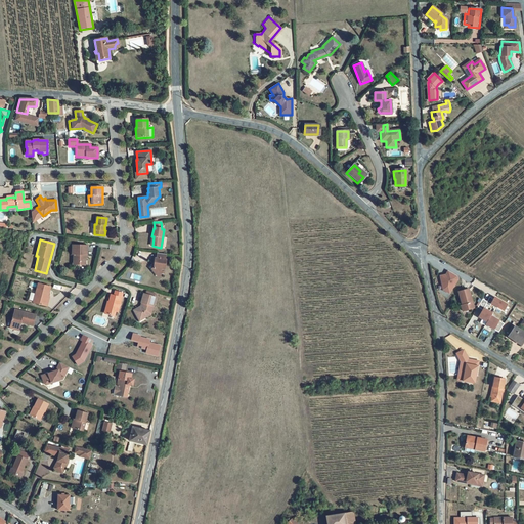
[(87,246),(72,245),(72,255),(73,255),(73,266),(85,266),(85,258),(87,258),(87,246)]
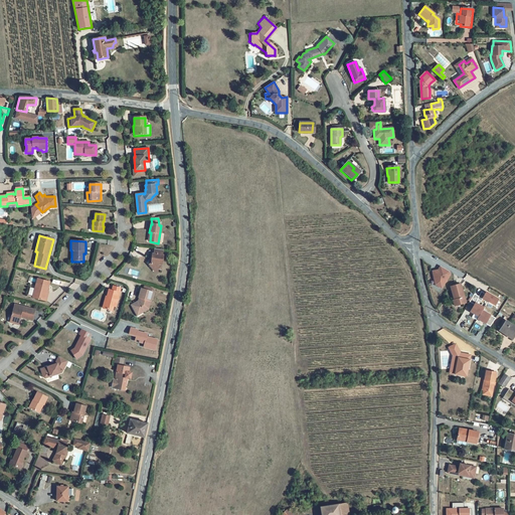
[(162,250),(155,249),(154,254),(153,254),(151,263),(149,265),(154,272),(158,272),(158,265),(162,265),(162,254),(161,254),(162,250)]
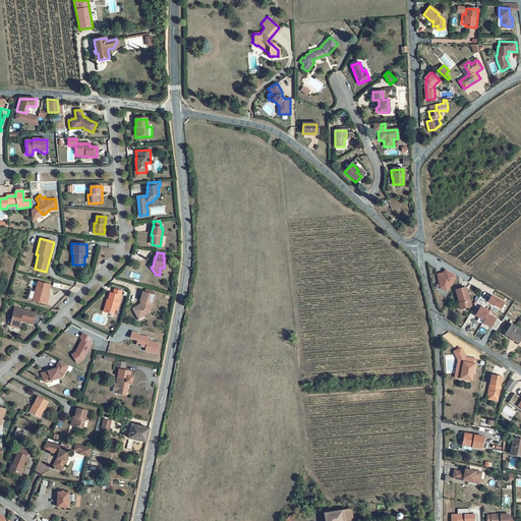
[(443,274),(438,275),(440,288),(446,292),(454,279),(454,275),(446,270),(443,274)]
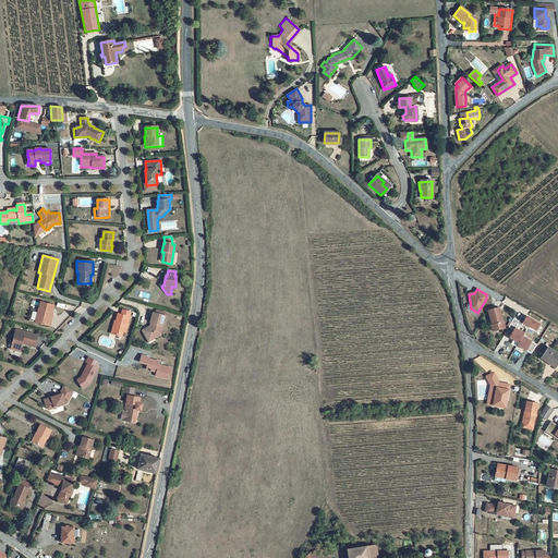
[(53,305),(40,302),(35,322),(49,326),(52,316),(50,316),(53,305)]
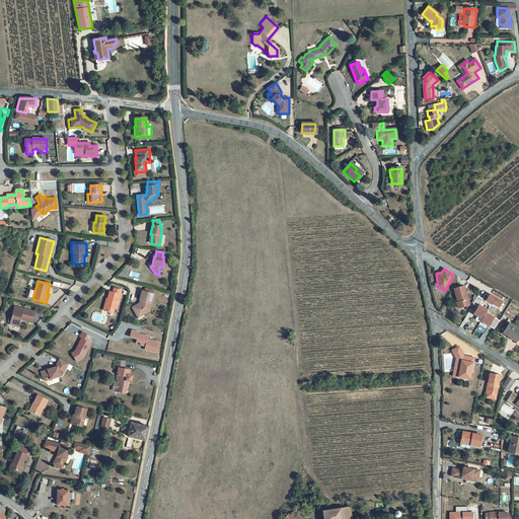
[(464,287),(454,289),(458,302),(456,302),(458,308),(467,305),(466,301),(468,301),(464,287)]
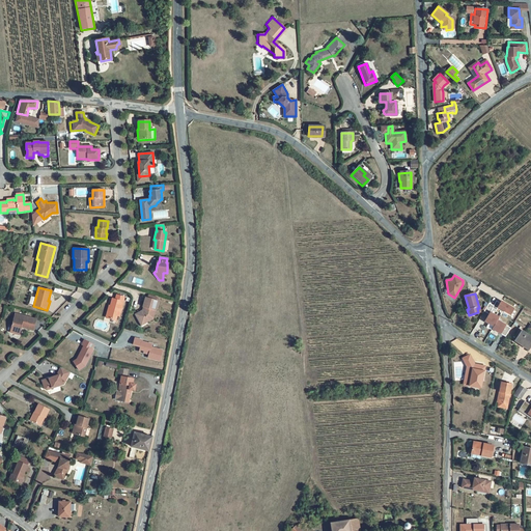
[(124,297),(116,295),(115,300),(112,299),(110,306),(109,305),(106,317),(116,320),(117,315),(119,316),(124,297)]
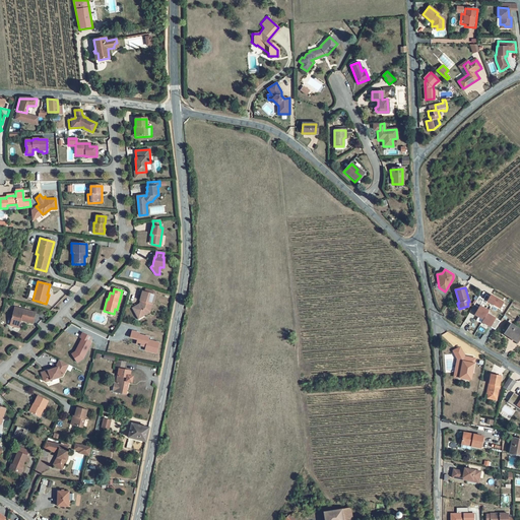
[(154,295),(142,291),(140,301),(142,301),(141,303),(140,303),(140,304),(133,308),(137,316),(139,320),(145,317),(144,316),(150,312),(152,304),(151,304),(154,295)]
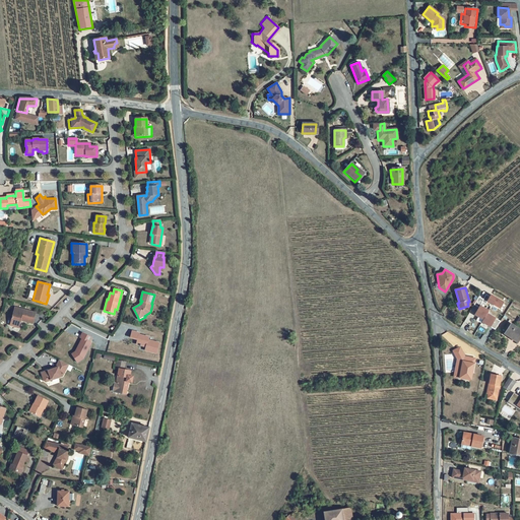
[(490,297),(486,295),(483,300),(481,302),(486,304),(488,301),(500,308),(504,302),(491,295),(490,297)]
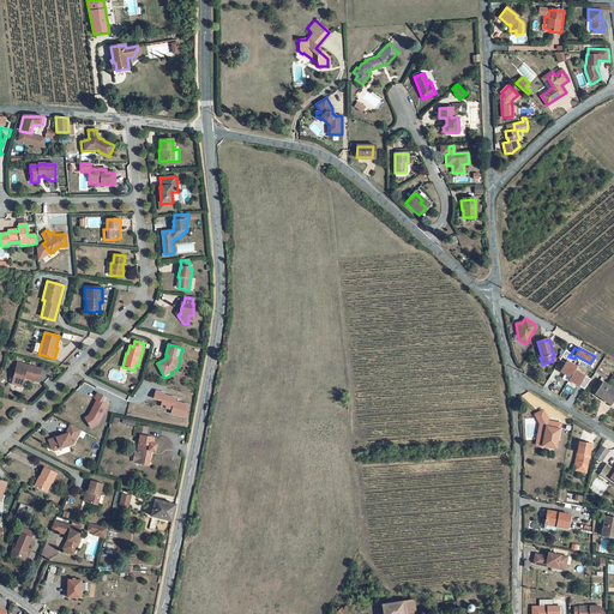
[(571,354),(566,350),(560,360),(566,363),(561,372),(571,378),(569,380),(585,390),(591,380),(575,371),(577,367),(566,361),(569,356),(571,354)]
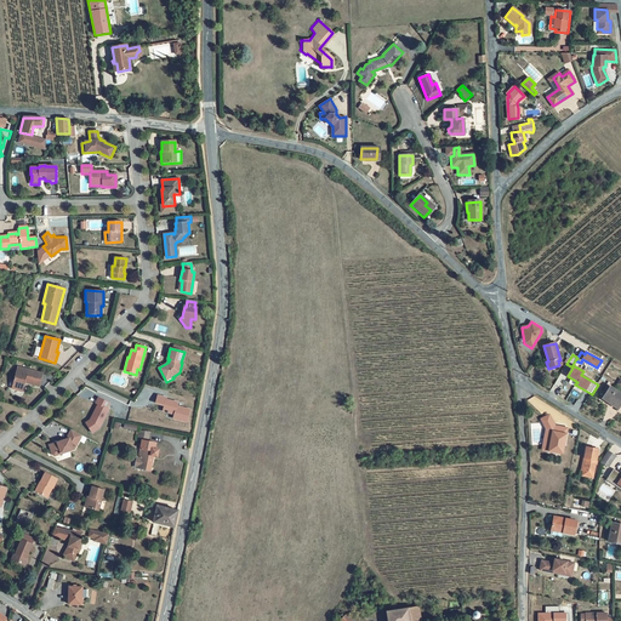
[(41,372),(17,366),(11,387),(22,391),(24,381),(39,385),(41,372)]
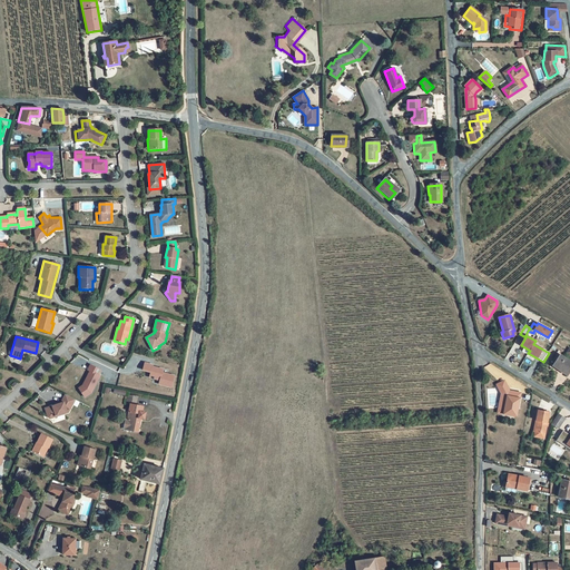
[(569,371),(569,361),(561,355),(554,366),(568,375),(569,371)]
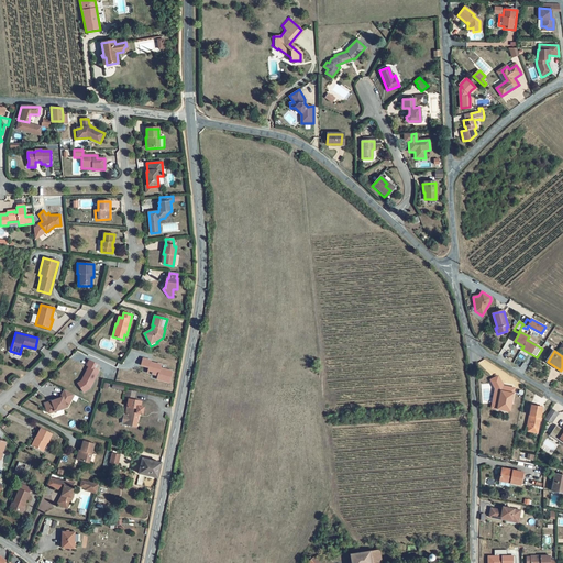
[(99,365),(89,361),(87,365),(89,366),(81,381),(78,383),(80,387),(86,383),(91,386),(99,371),(97,371),(99,365)]
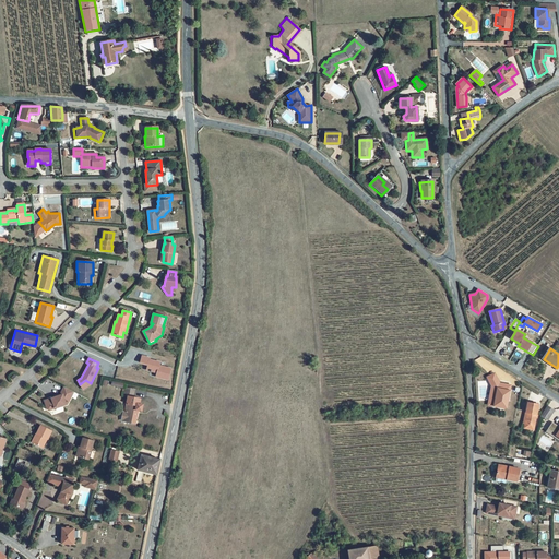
[(500,395),(502,389),(496,382),(494,384),(490,382),(486,385),(494,394),(491,405),(498,406),(500,395)]
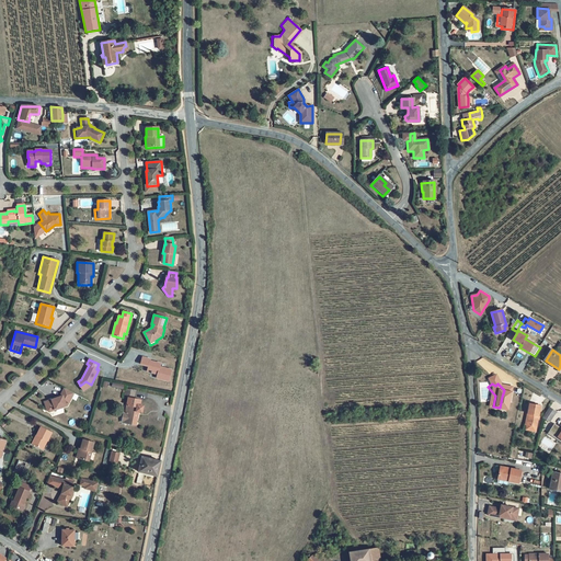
[(73,393),(65,389),(60,398),(45,403),(48,411),(50,413),(68,407),(73,393)]
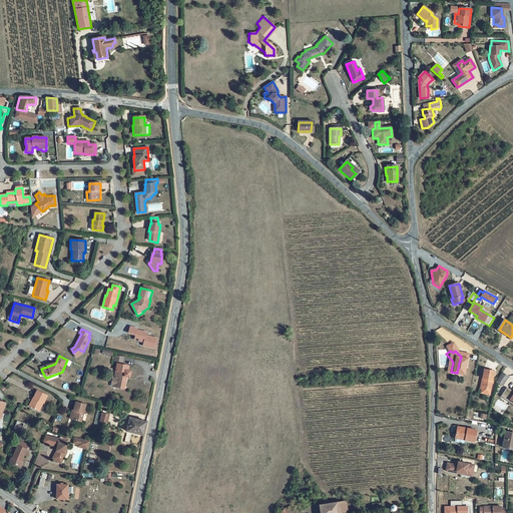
[(124,359),(115,357),(114,364),(117,365),(115,379),(113,379),(111,387),(126,390),(129,379),(130,379),(131,374),(127,373),(128,367),(122,366),(124,359)]
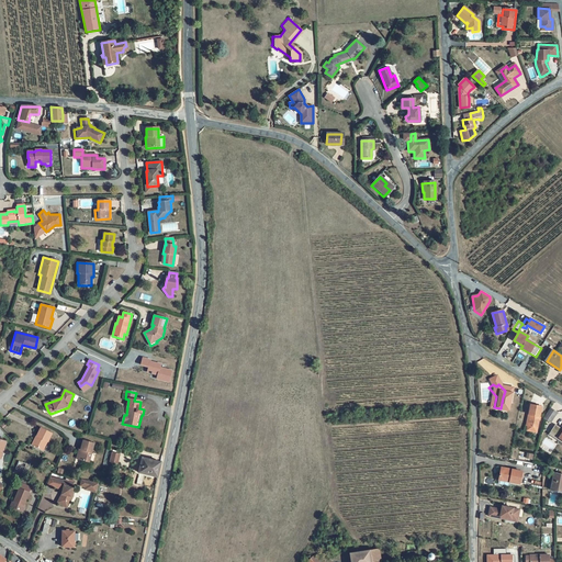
[(503,397),(501,408),(499,415),(509,416),(510,409),(512,411),(514,400),(503,397)]
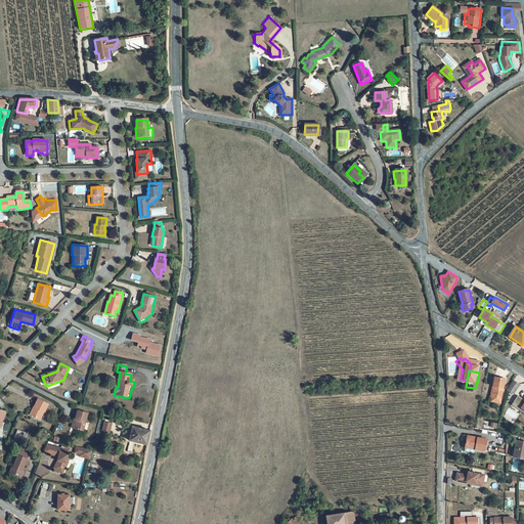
[(505,378),(494,377),(491,395),(492,396),(491,400),(500,401),(505,378)]
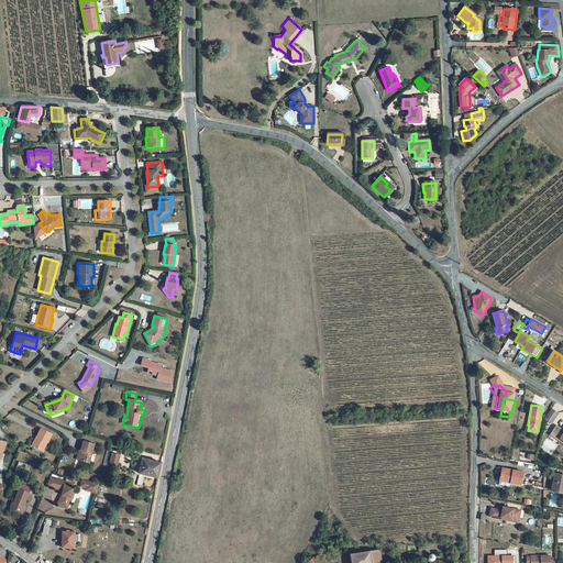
[(559,414),(551,409),(544,419),(552,423),(559,414)]
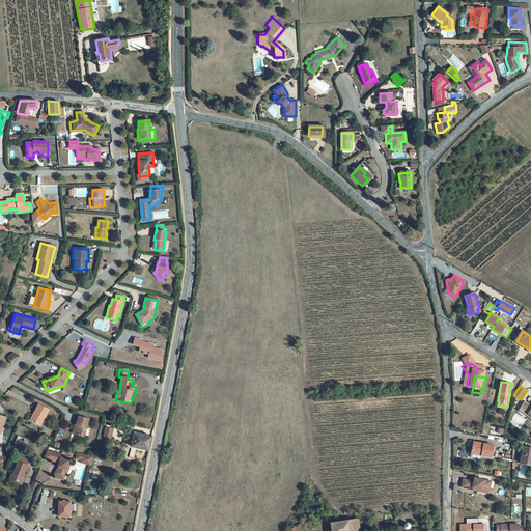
[(530,403),(525,400),(519,411),(530,418),(530,403)]
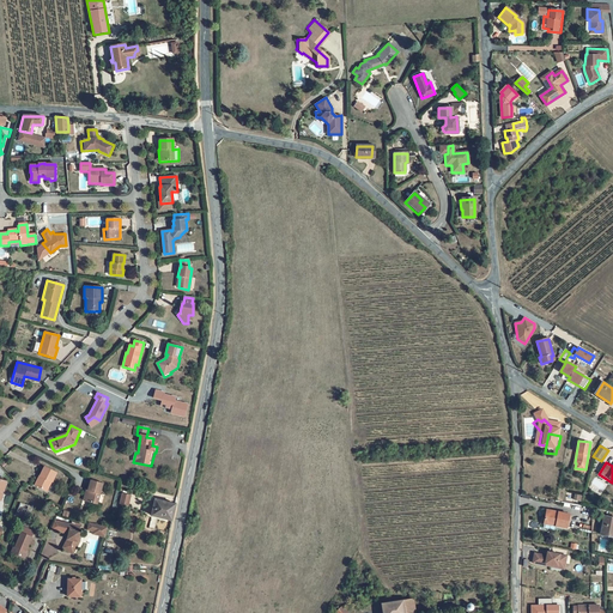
[(56,473),(44,467),(35,485),(46,491),(50,481),(52,481),(56,473)]
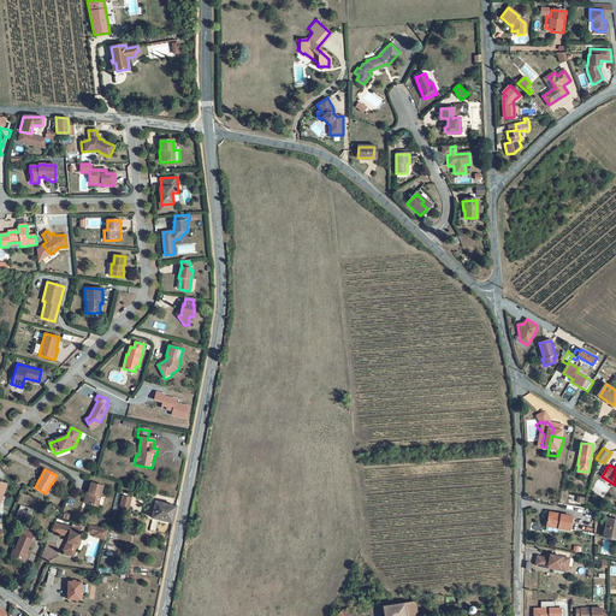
[(104,485),(90,481),(84,502),(99,505),(104,485)]
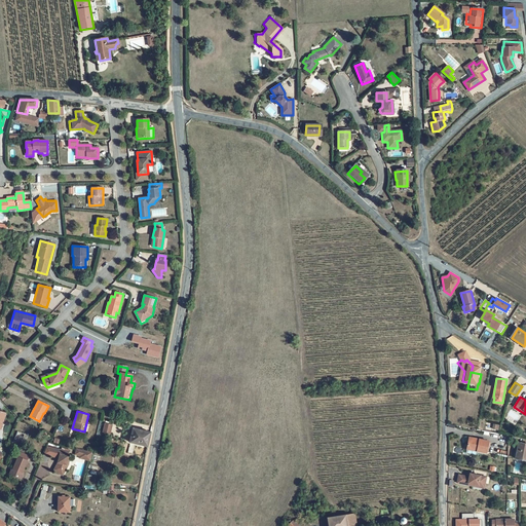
[(105,422),(103,431),(111,433),(113,424),(105,422)]
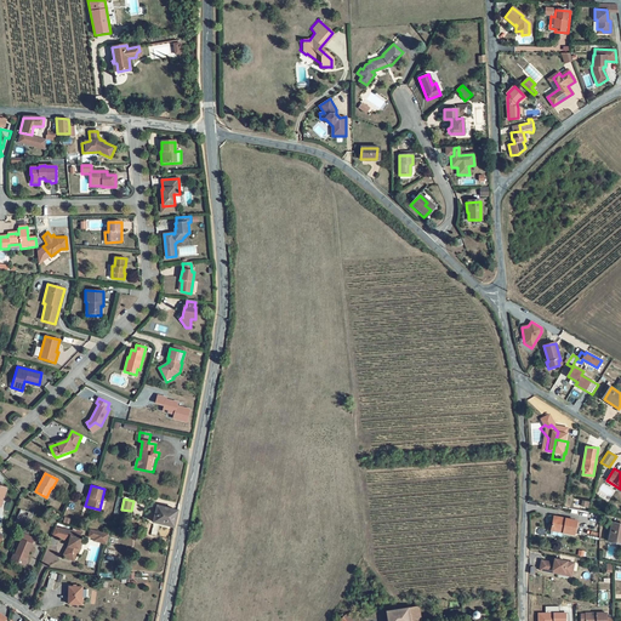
[(177,508),(155,503),(152,520),(174,525),(177,508)]
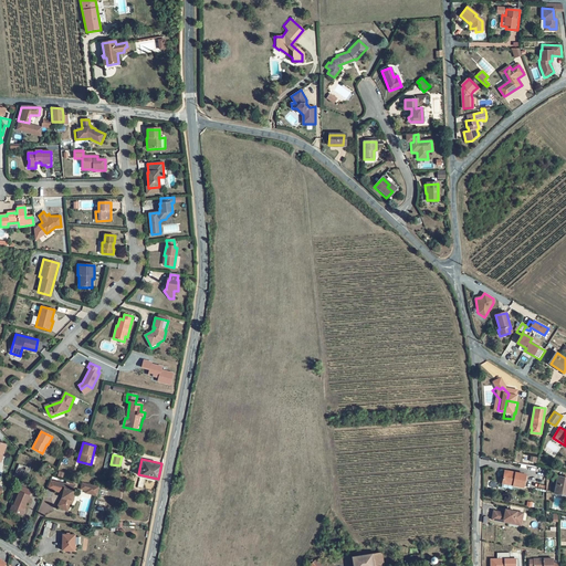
[(25,467),(19,463),(14,475),(21,478),(25,467)]
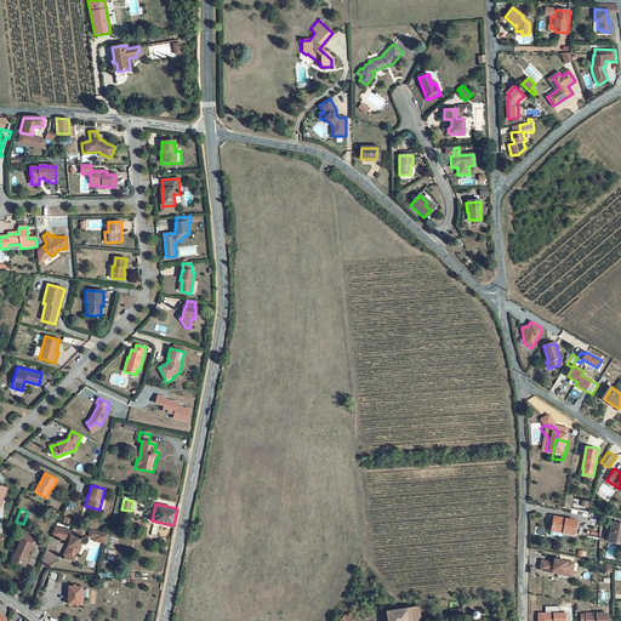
[(576,520),(553,516),(551,529),(574,534),(576,520)]
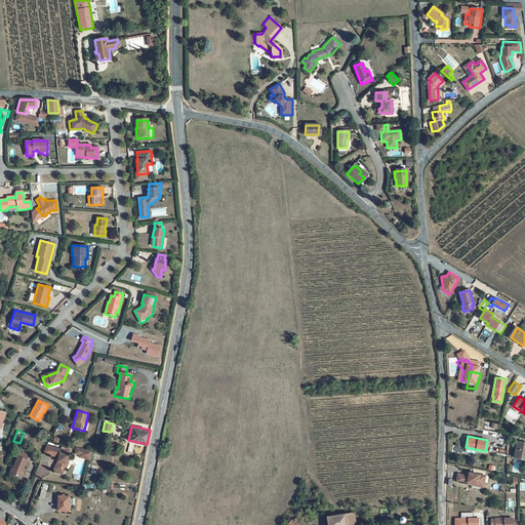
[(69,450),(53,447),(51,454),(58,456),(57,461),(53,469),(59,473),(62,468),(63,469),(66,463),(69,454),(68,454),(69,450)]
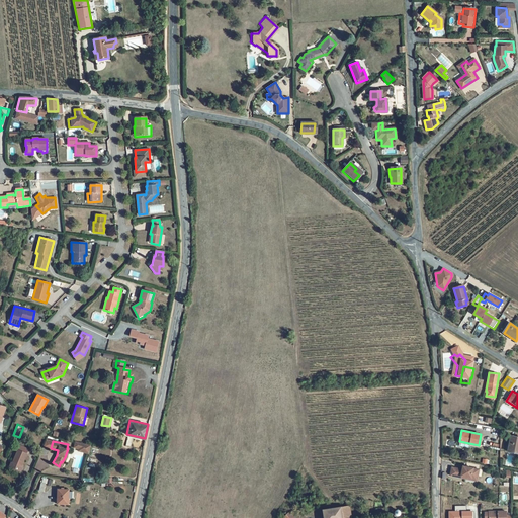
[(75,441),(73,449),(89,452),(91,444),(75,441)]
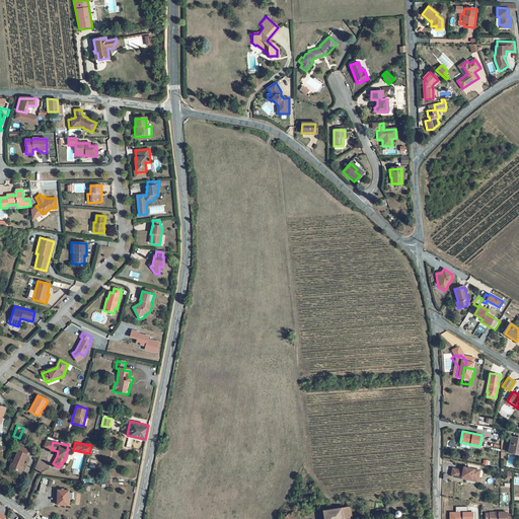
[(518,445),(509,444),(506,459),(518,461),(518,445)]
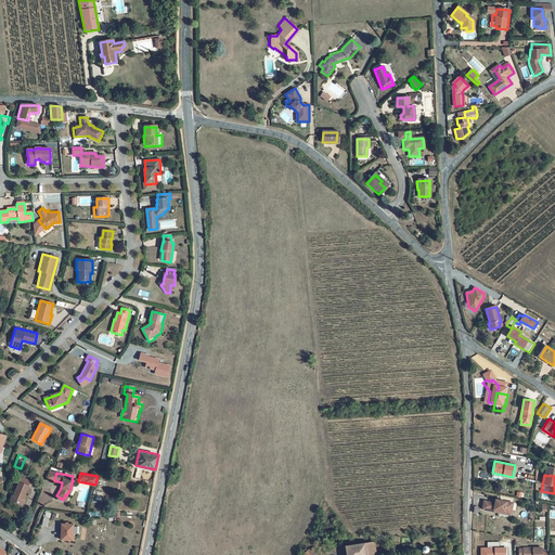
[(14,488),(11,497),(15,499),(14,501),(23,505),(29,488),(21,485),(18,490),(14,488)]
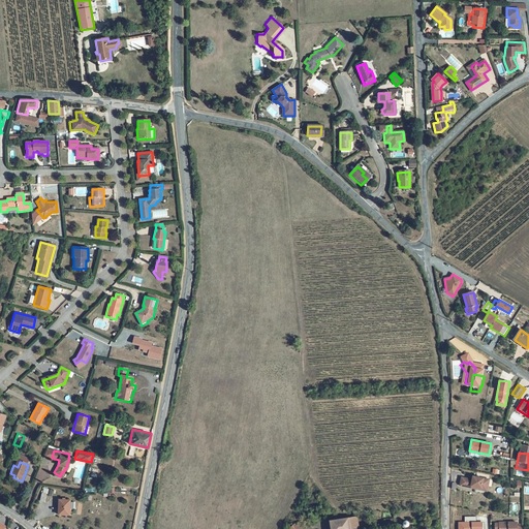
[(476,489),(476,487),(488,489),(489,479),(473,476),(472,479),(472,481),(469,480),(470,479),(462,477),(460,486),(476,489)]
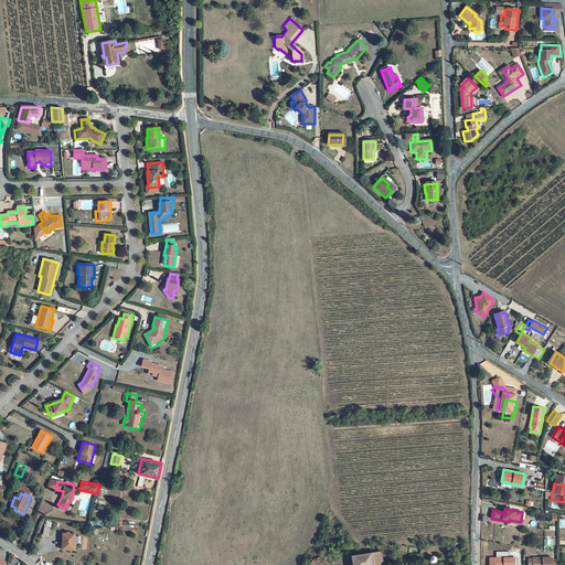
[(74,543),(78,543),(80,536),(74,536),(74,534),(62,533),(61,548),(73,550),(74,543)]
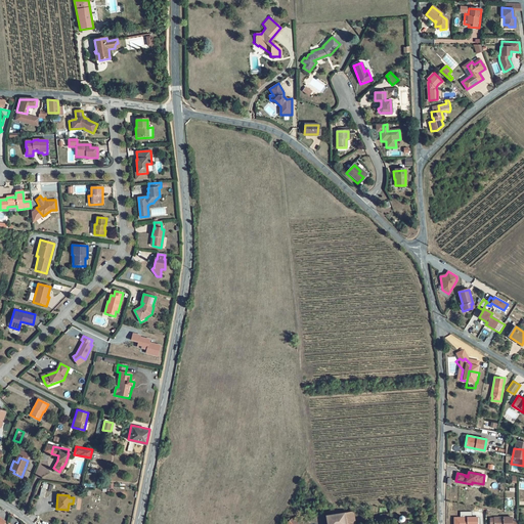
[(322,506),(319,509),(329,519),(332,516),(322,506)]
